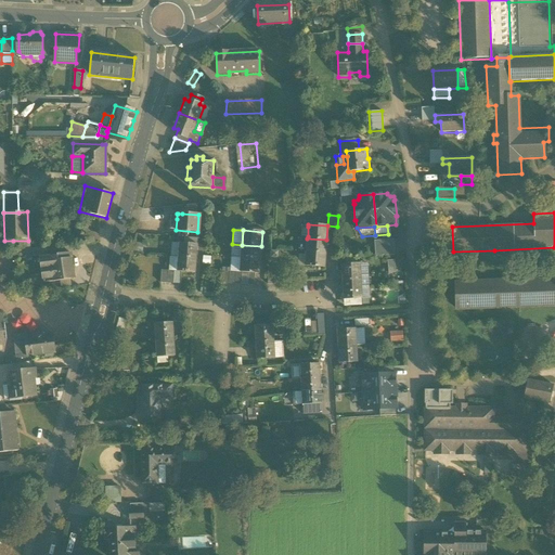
[(307,239),(307,252),(325,254),(326,240),(307,239)]
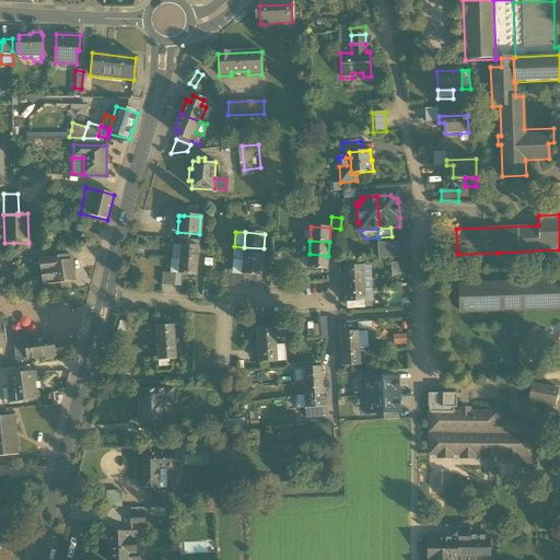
[(397,242),(377,243),(378,258),(398,257),(397,242)]
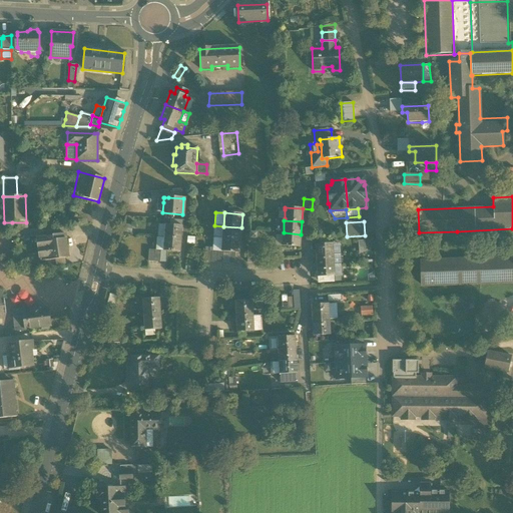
[(26,230),(26,222),(12,222),(12,231),(13,231),(23,230),(26,230)]
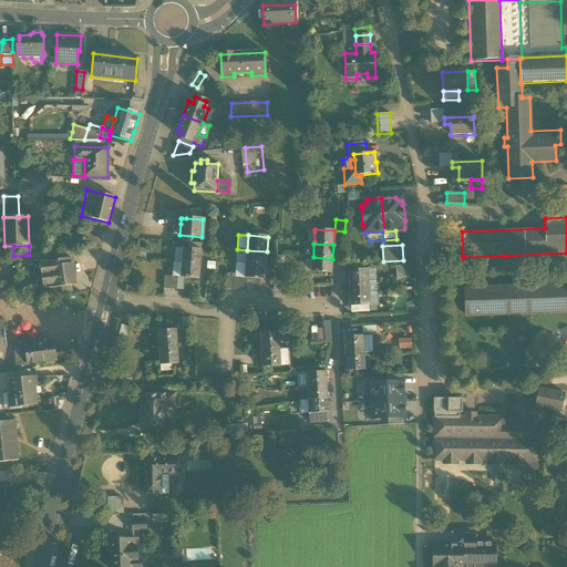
[(147,249),(138,248),(137,257),(145,258),(147,249)]
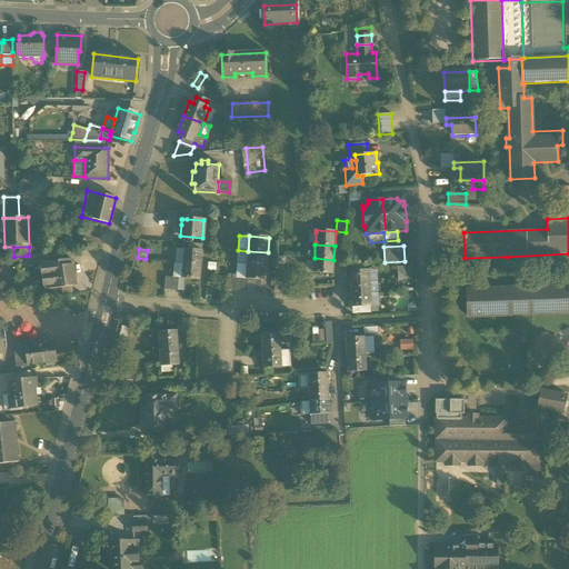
[(183,249),(182,263),(201,266),(202,251),(183,249)]
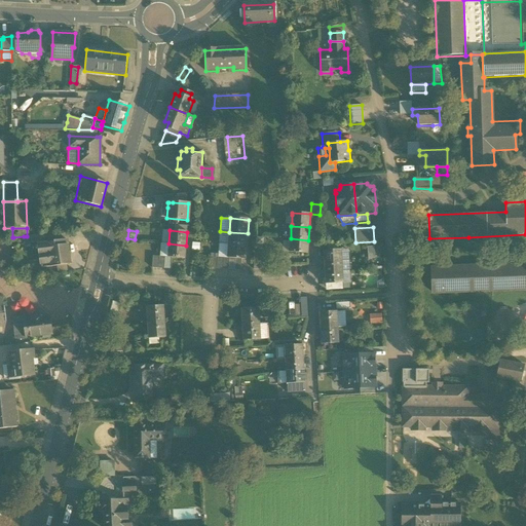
[(220,231),(219,243),(228,245),(229,232),(220,231)]
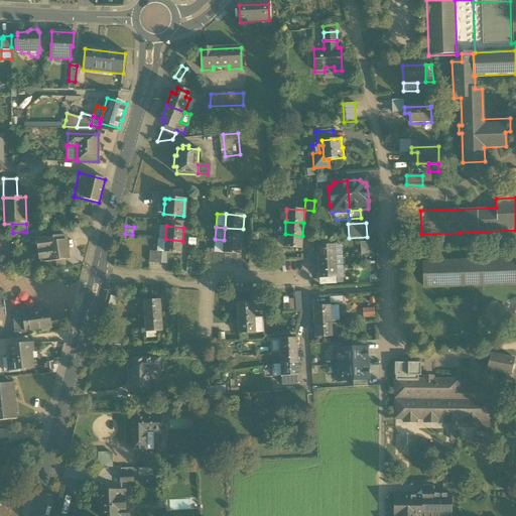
[(242,241),(243,229),(225,228),(224,240),(242,241)]
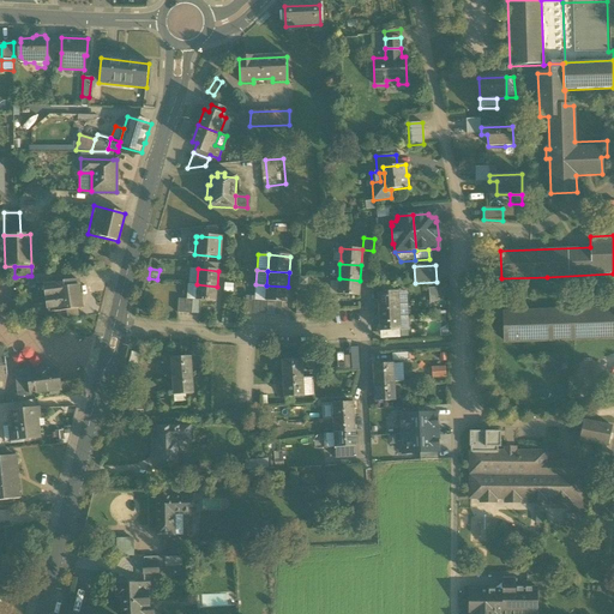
[(28,276),(28,284),(52,283),(52,275),(31,276),(28,276)]
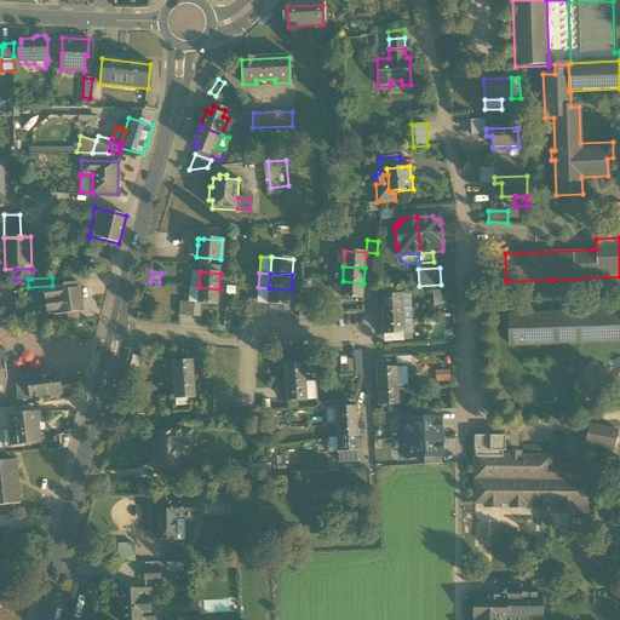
[(362,299),(363,283),(343,281),(342,285),(342,296),(342,298),(362,299)]
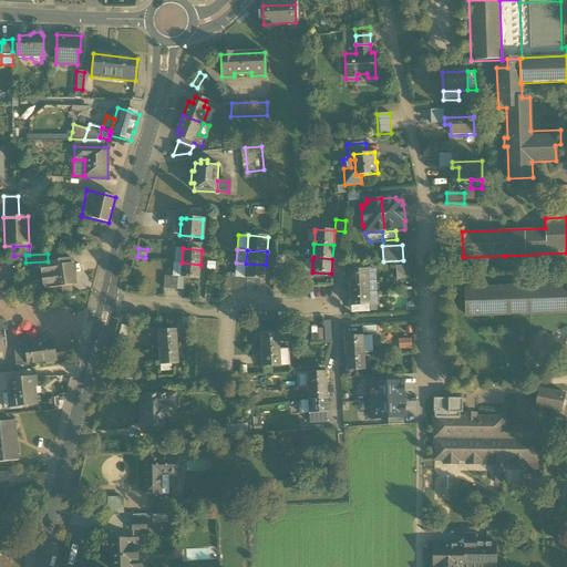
[(51,263),(41,265),(44,289),(55,288),(61,287),(72,286),(75,285),(72,264),(72,258),(58,260),(58,261),(51,263)]
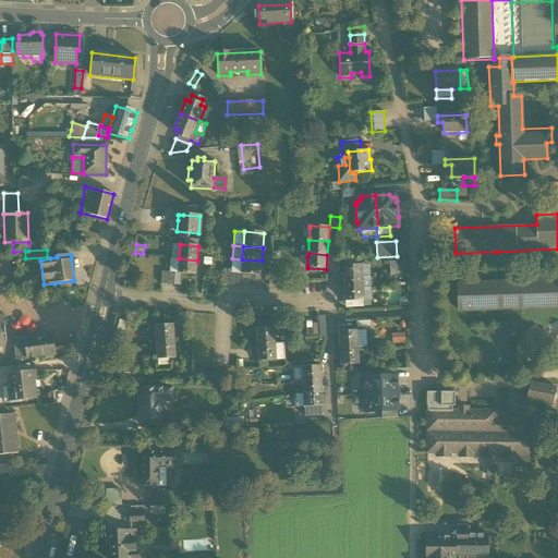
[(213,258),(204,257),(203,266),(211,267),(213,258)]
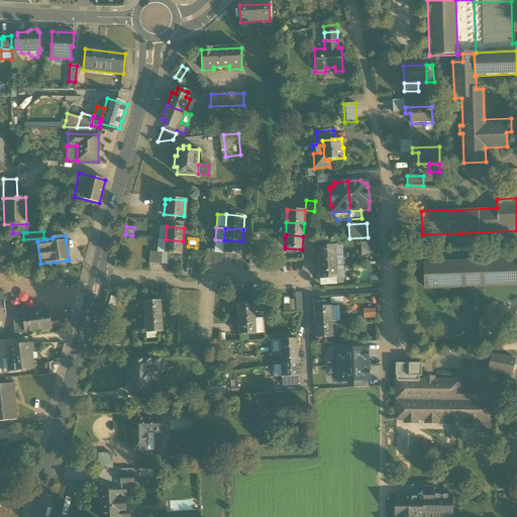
[(166,239),(159,239),(158,239),(157,252),(163,252),(165,253),(166,239)]
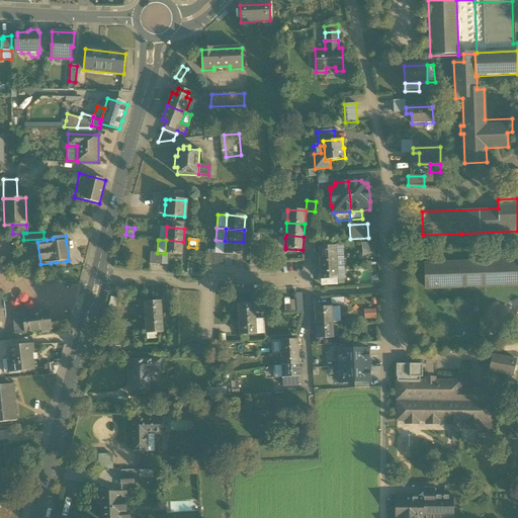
[(182,255),(183,242),(166,240),(165,254),(168,254),(182,255)]
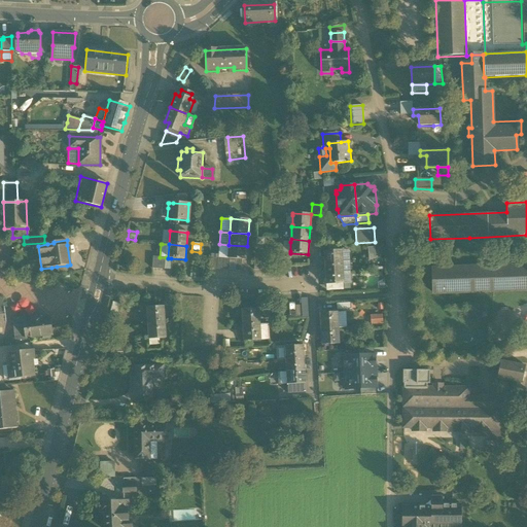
[(227,258),(229,245),(219,244),(218,257),(223,258),(227,258)]
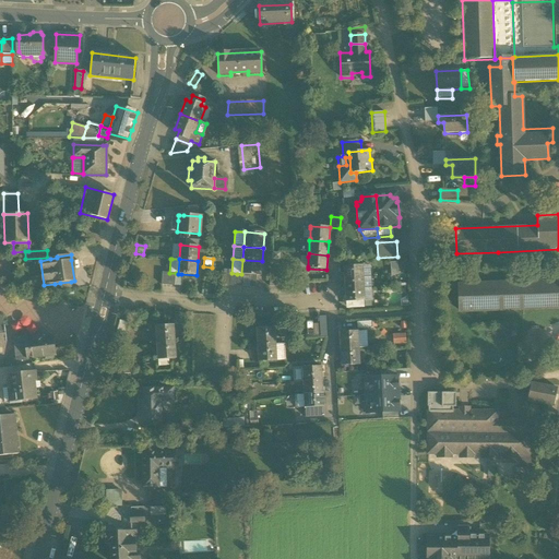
[(261,276),(262,261),(242,260),(241,274),(244,274),(250,275),(257,275),(261,276)]
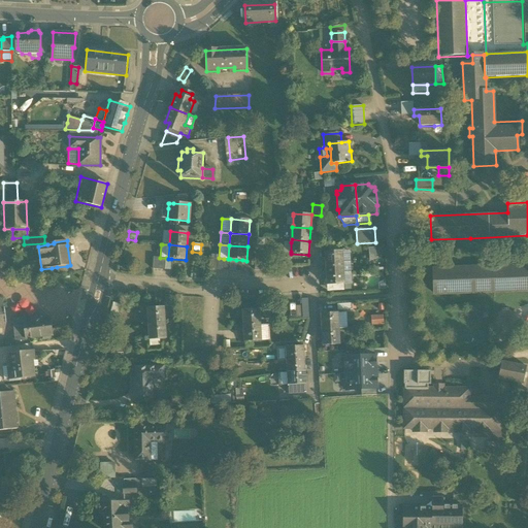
[(325,252),(325,263),(342,262),(342,251),(325,252)]
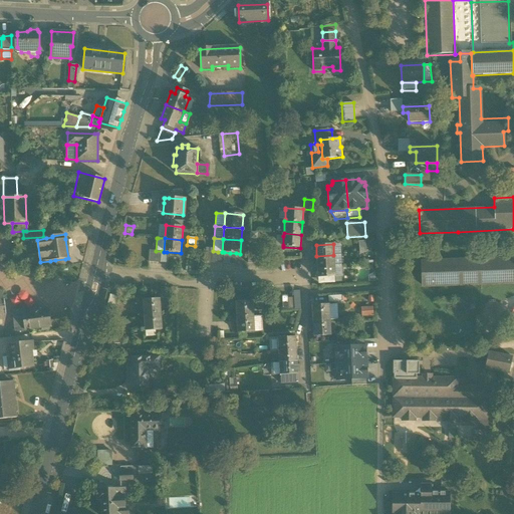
[(266,252),(260,252),(254,252),(248,252),(248,264),(254,264),(260,264),(266,264),(266,252)]
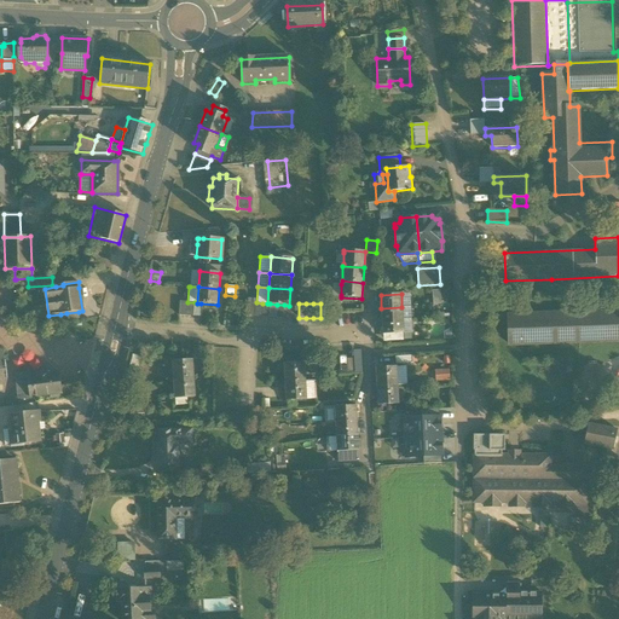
[(618,311),(600,312),(600,305),(576,306),(576,313),(508,316),(509,345),(618,340),(618,311)]
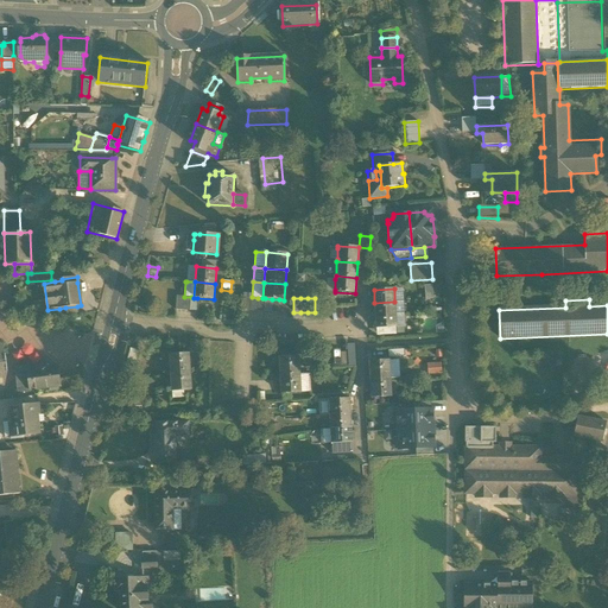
[(374,303),(375,316),(396,315),(394,302),(374,303)]
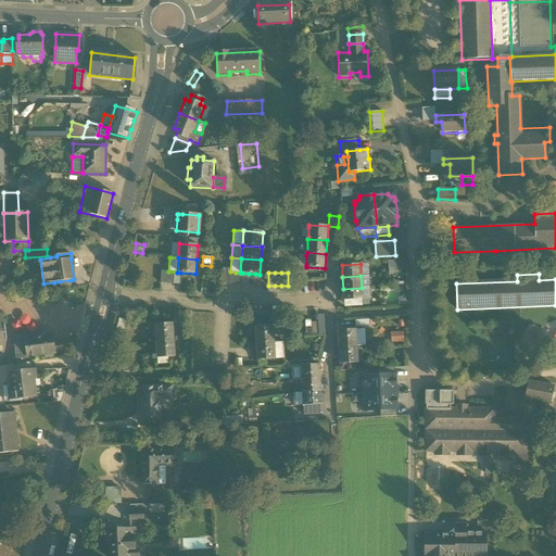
[(362,300),(362,288),(343,289),(344,301),(351,300),(362,300)]
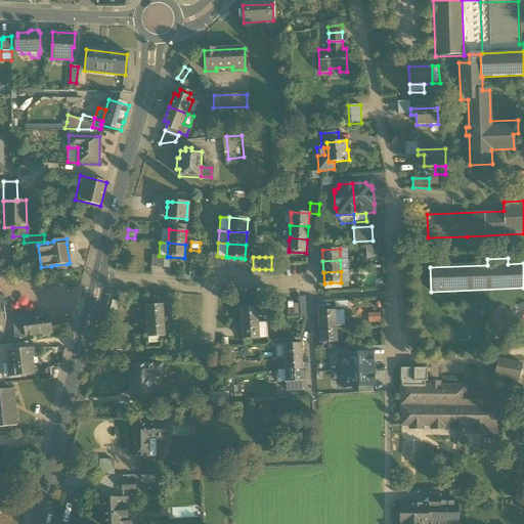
[(107,313),(118,316),(121,304),(111,302),(107,313)]
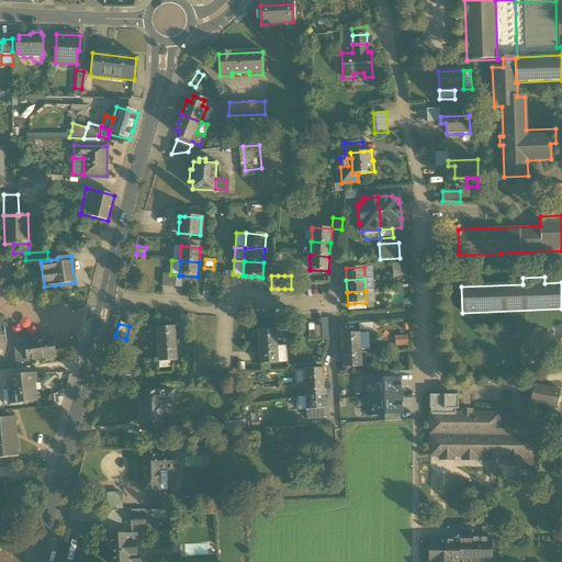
[(156,328),(158,345),(176,344),(175,327),(156,328)]
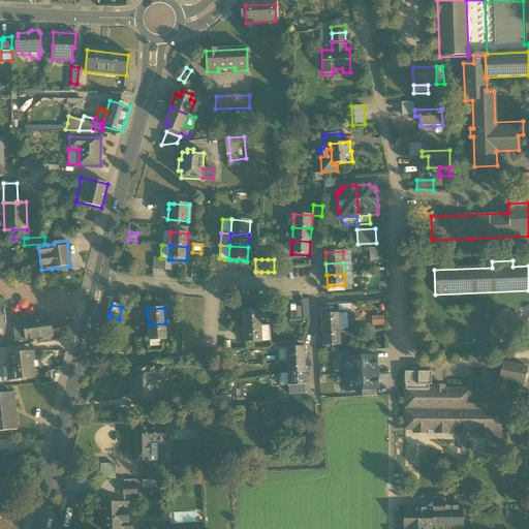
[(261,342),(260,325),(260,310),(243,311),(244,327),(245,343),(253,342),(261,342)]
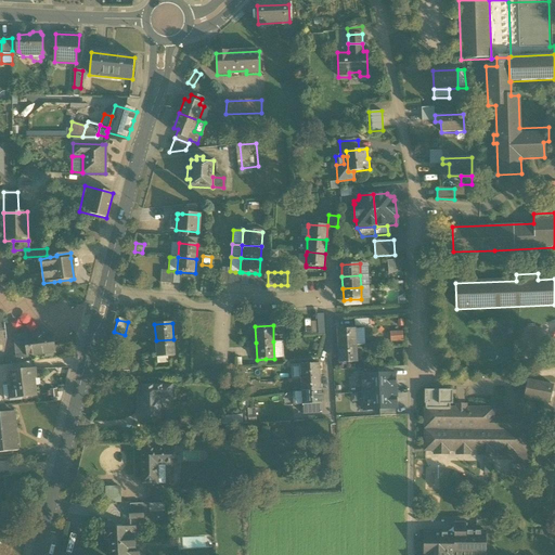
[(338,353),(339,363),(357,362),(356,346),(356,330),(337,330),(338,347),(338,353)]
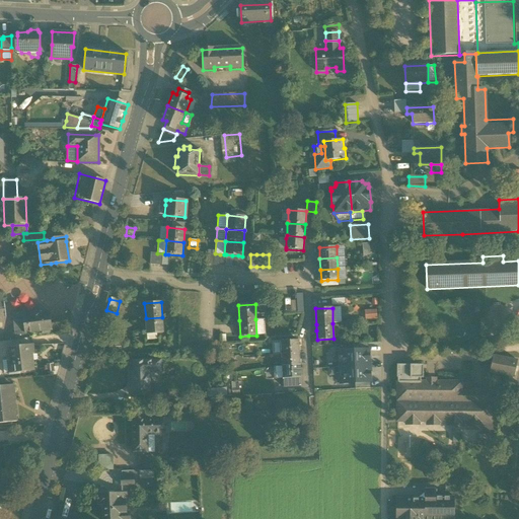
[(341,308),(332,308),(332,323),(341,323),(341,308)]
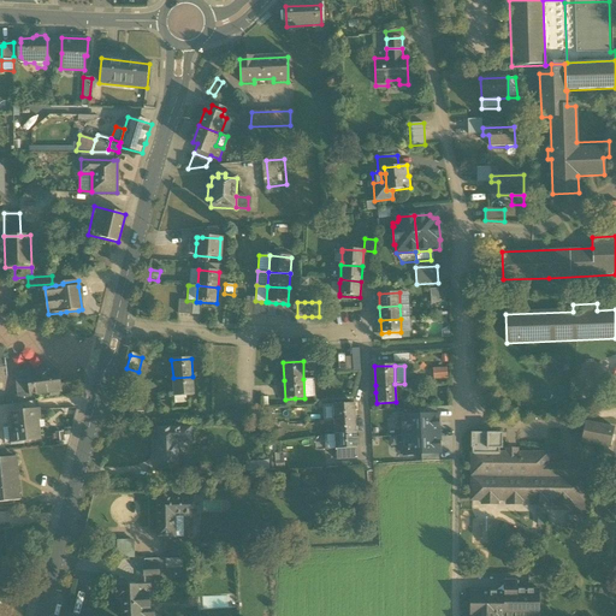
[(446,367),(432,368),(433,380),(448,379),(446,367)]
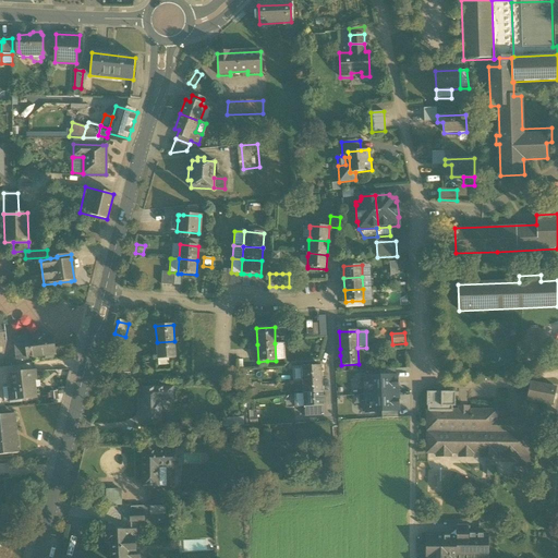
[(33,339),(25,340),(25,336),(13,338),(14,344),(16,361),(45,356),(45,360),(53,358),(53,355),(56,355),(52,336),(44,337),(44,336),(33,337),(33,339)]
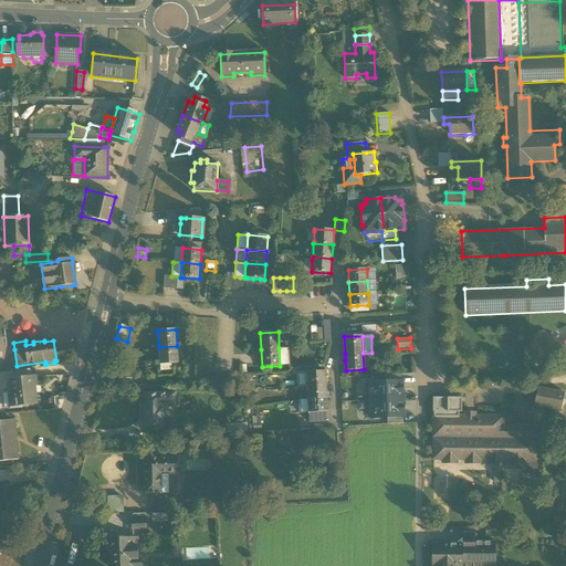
[(178,363),(177,346),(159,347),(160,365),(171,364),(178,363)]
